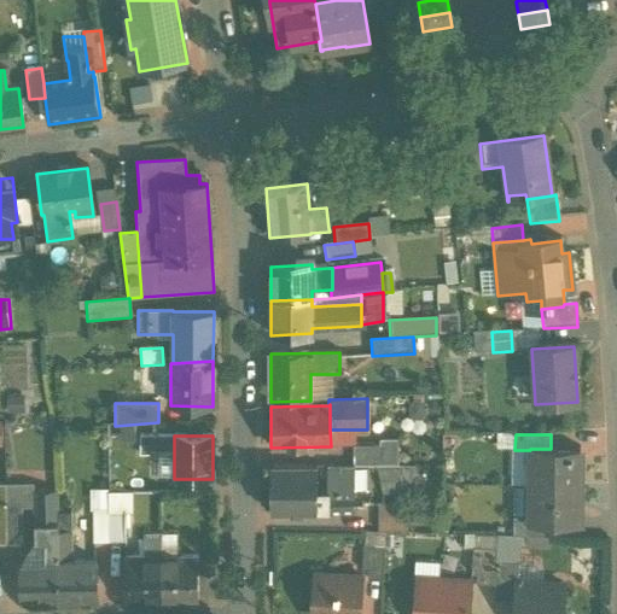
[(174,437),(150,437),(150,456),(174,456),(174,437)]
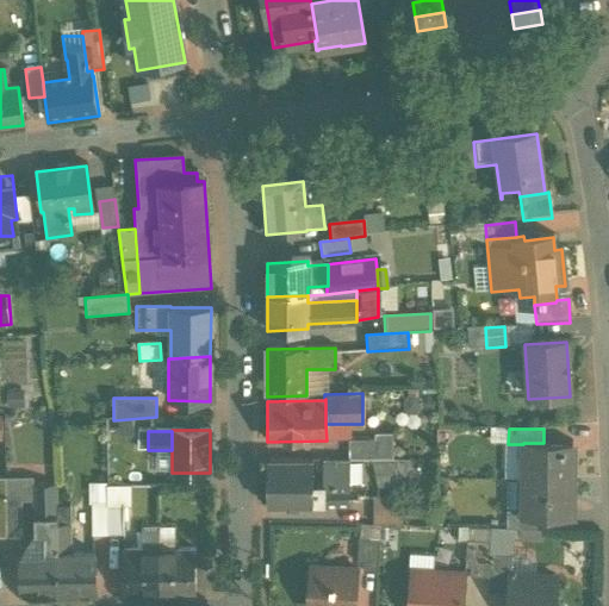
[(377,442),(348,442),(348,461),(377,461),(377,442)]
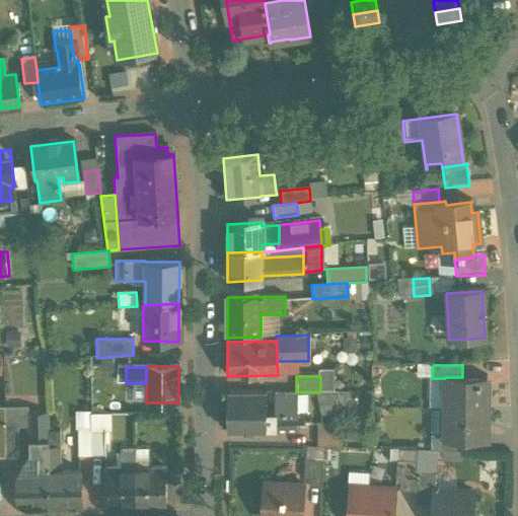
[(462,377),(445,377),(445,378),(445,409),(486,410),(487,377),(462,377)]
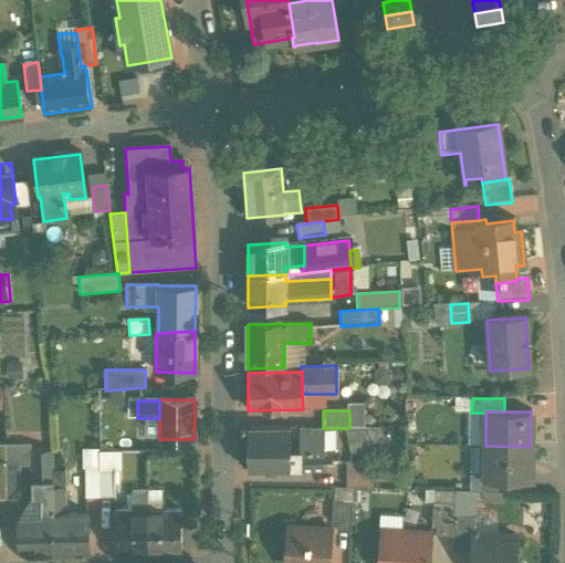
[(290,428),(248,428),(248,470),(265,470),(265,476),(274,476),(274,470),(323,470),(323,450),(300,450),(290,450),(290,428)]
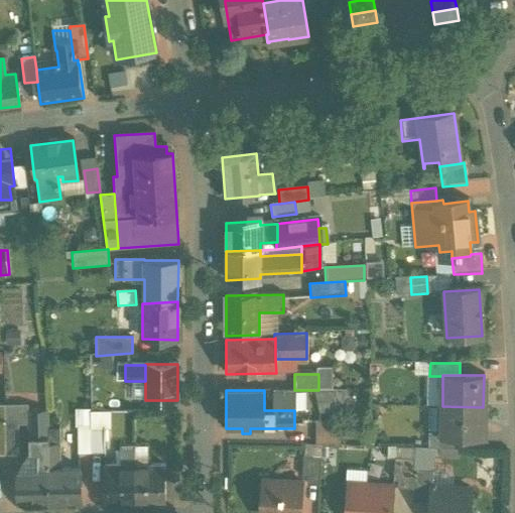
[(294,390),(273,390),(273,410),(294,410),(294,390)]
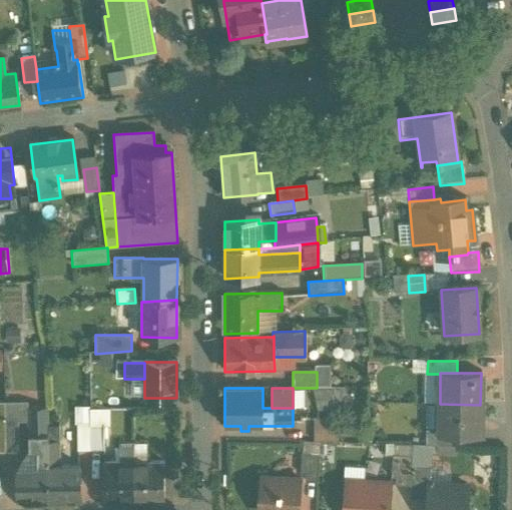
[(480,405),(440,404),(434,404),(434,431),(434,435),(456,436),(480,436),(480,405)]
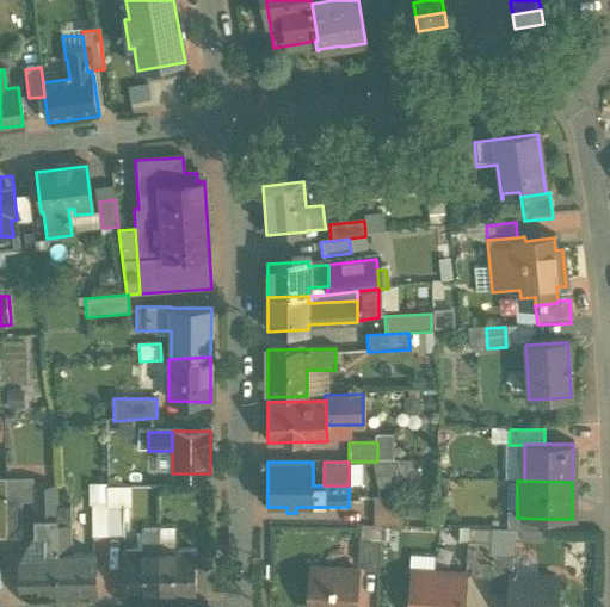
[(55,488),(32,488),(34,538),(44,538),(56,538),(56,509),(56,505),(55,488)]
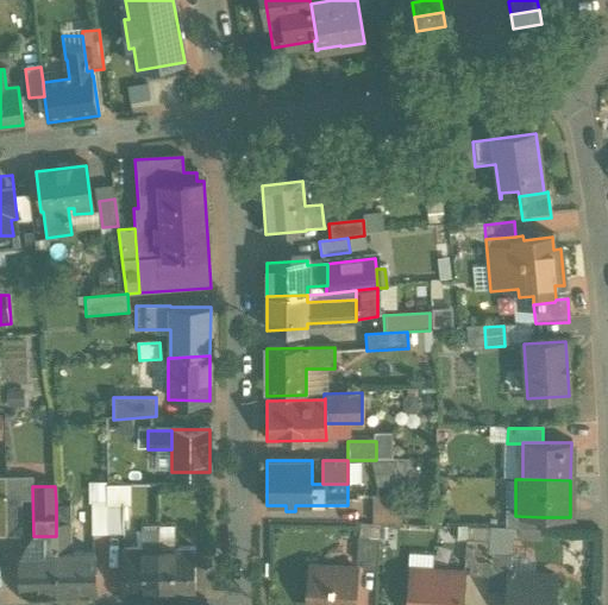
[(403,521),(403,495),(375,495),(374,521),(403,521)]
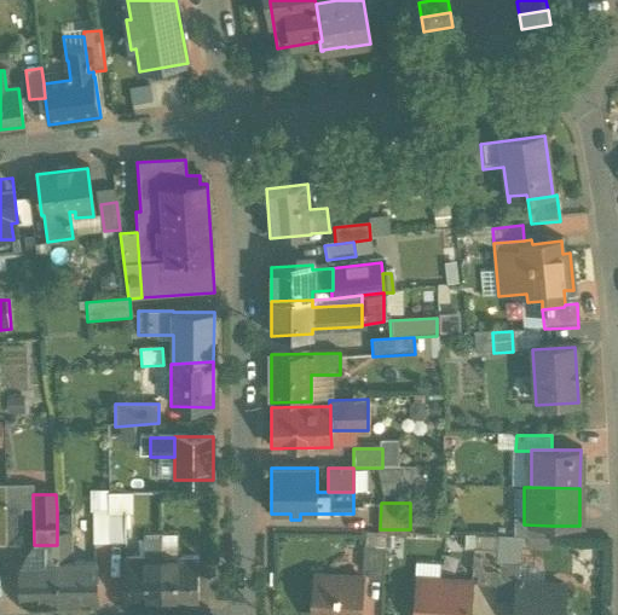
[(21,505),(5,505),(5,506),(6,547),(22,547),(21,505)]
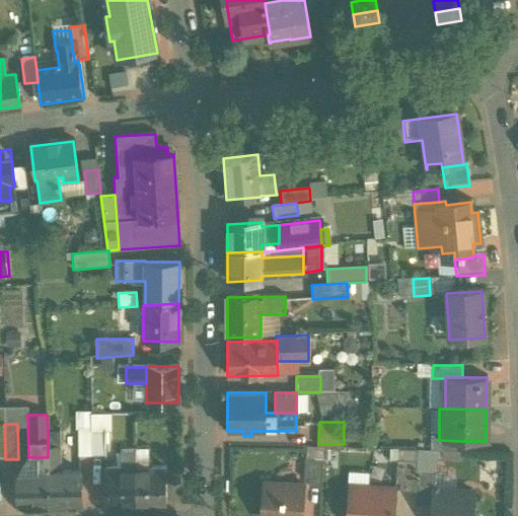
[(90,431),(77,431),(77,457),(91,457),(90,431)]
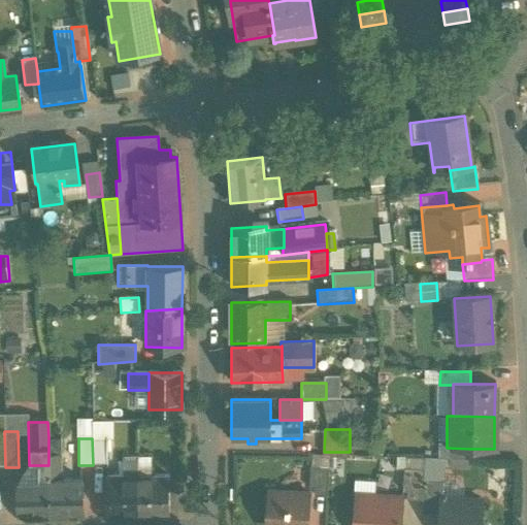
[(105,438),(92,438),(93,465),(106,465),(105,438)]
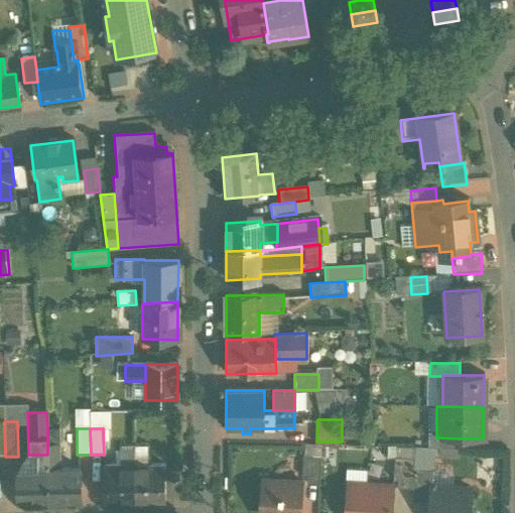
[(80,504),(80,469),(59,469),(58,429),(47,430),(47,455),(48,504),(80,504)]
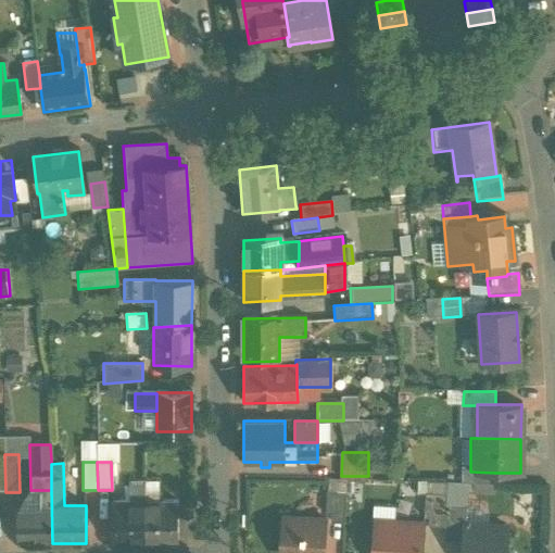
[(494,473),(470,472),(470,467),(461,467),(461,485),(494,486),(494,473)]
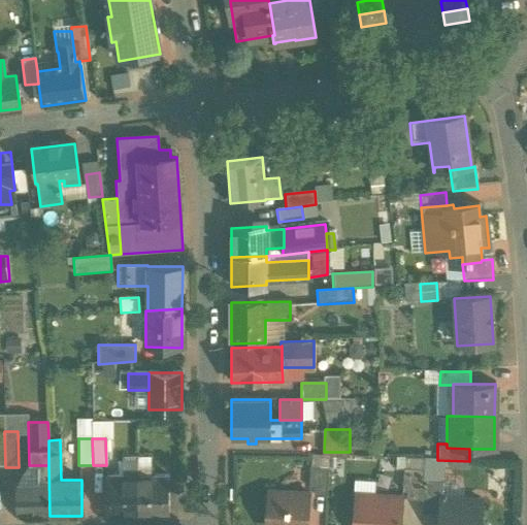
[(38,465),(38,481),(18,481),(19,517),(50,516),(48,465),(38,465)]
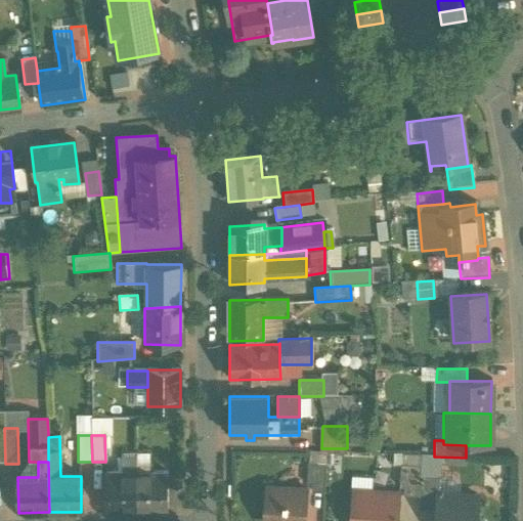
[(325,467),(307,465),(306,485),(311,486),(310,493),(323,494),(325,467)]
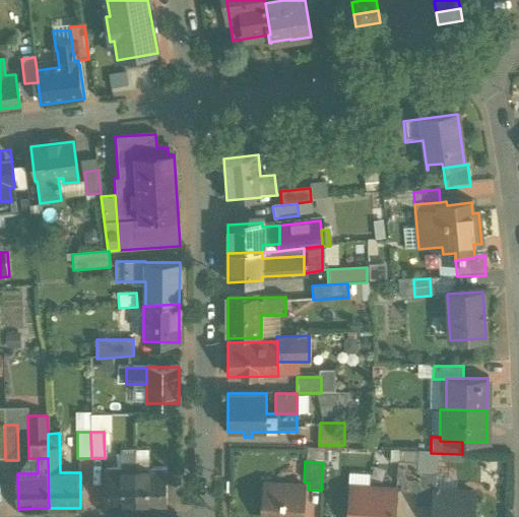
[(416,464),(397,463),(395,486),(400,486),(399,493),(415,494),(416,475),(416,464)]
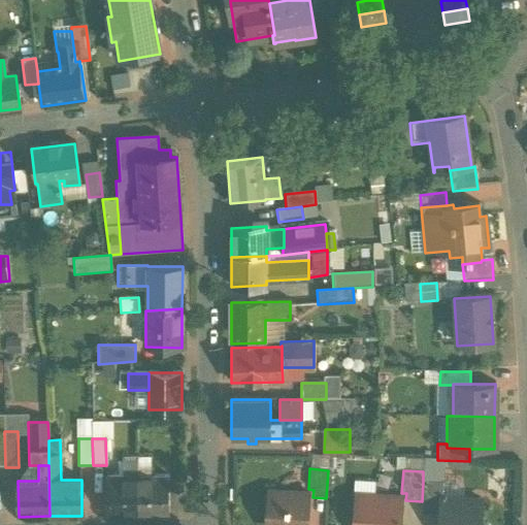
[(169,514),(168,477),(137,478),(138,515),(169,514)]
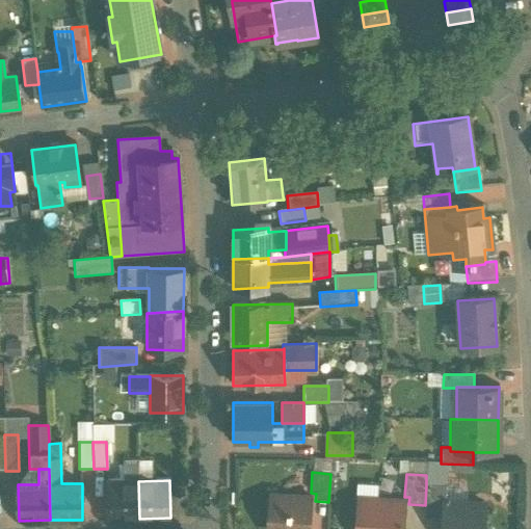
[(139,519),(138,481),(107,481),(108,519),(139,519)]
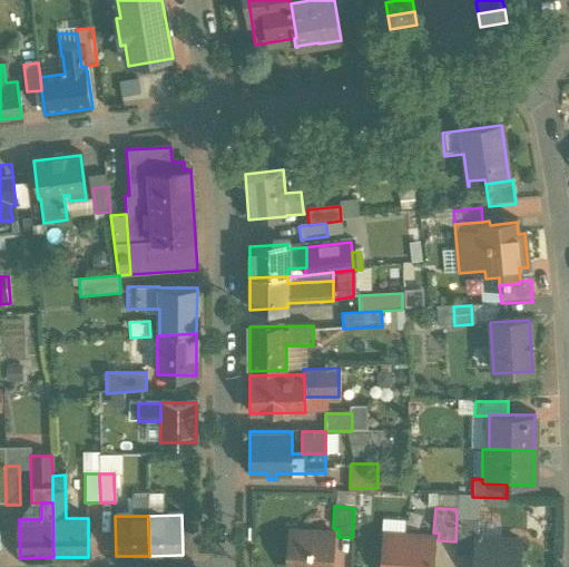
[(478,522),(457,521),(455,541),(454,557),(474,558),(476,539),(477,539),(478,522)]
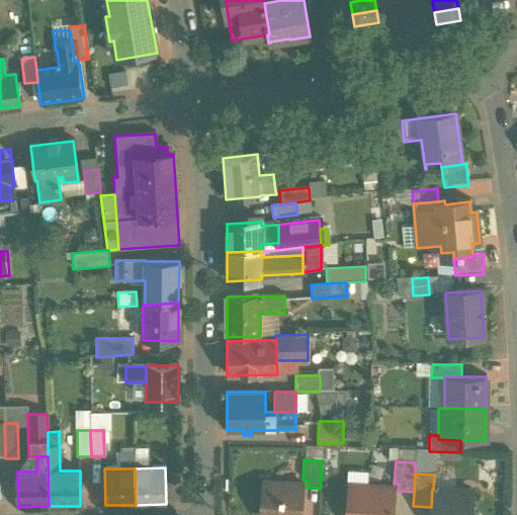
[(299,514),(302,486),(262,484),(260,514),(299,514)]
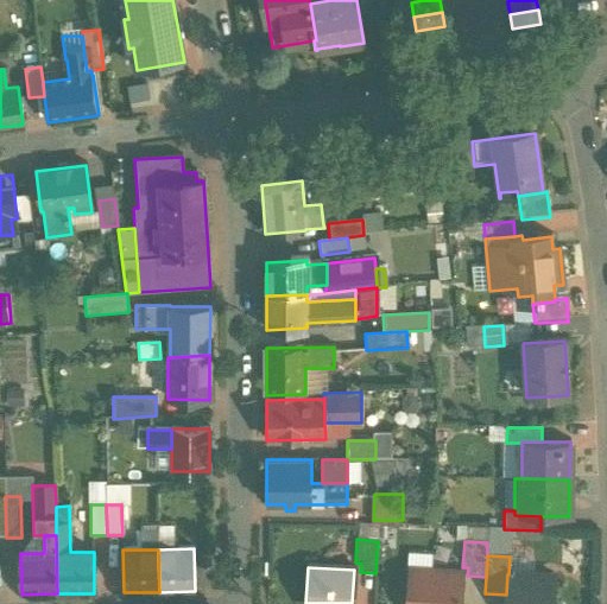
[(459,603),(461,574),(410,571),(409,593),(405,597),(404,603),(459,603)]
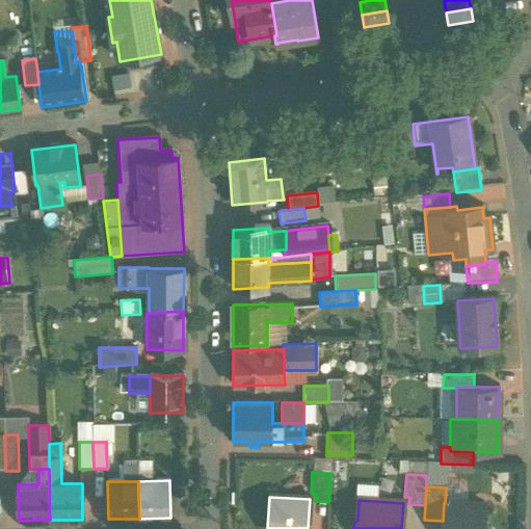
[(445,503),(444,503),(443,521),(442,528),(482,528),(483,505),(445,503)]
